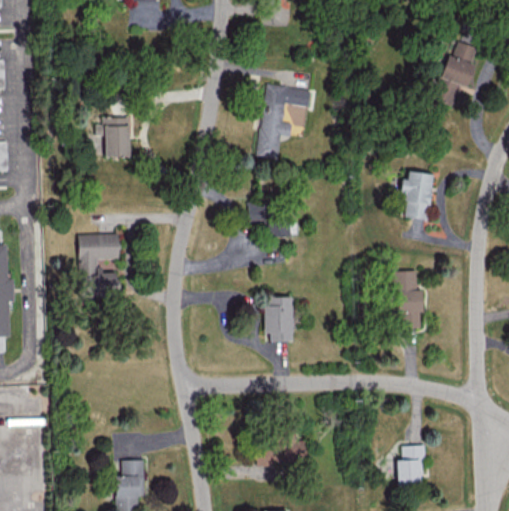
[(468,87),(476,64),(448,54),(431,102),(452,109),(460,84),(468,87)]
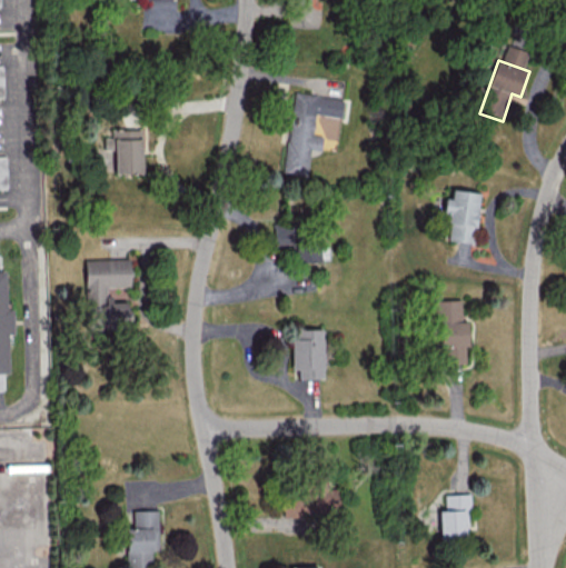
[(287,173),(309,176),(313,150),(324,151),(325,137),(315,136),(318,115),(344,118),(346,99),(296,93),(287,173)]
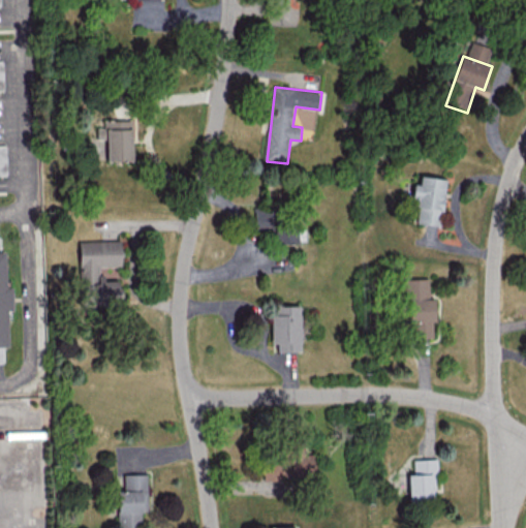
[(134,162),(133,121),(105,121),(105,127),(99,127),(99,141),(109,140),(109,162),(134,162)]
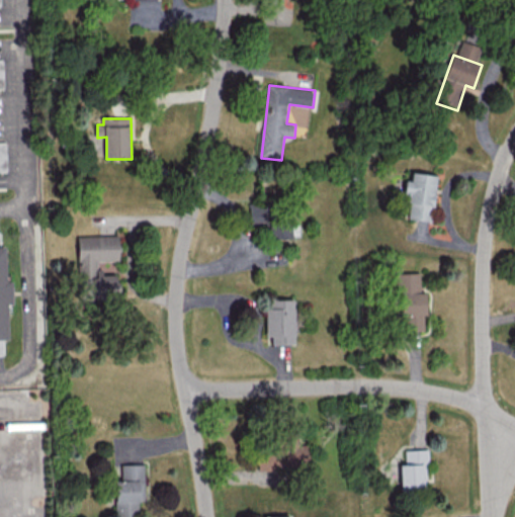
[(7,143),(0,143),(0,172),(8,173),(7,143)]
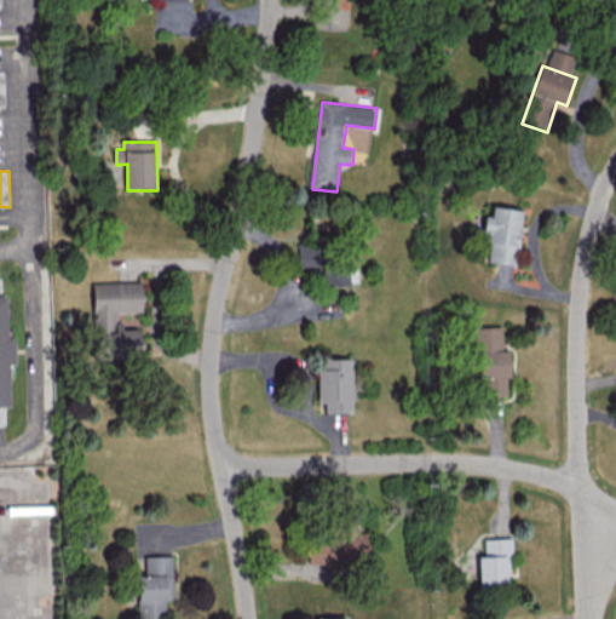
[(489,263),(518,265),(524,210),(495,207),(494,217),(488,216),(485,233),(493,234),(489,263)]
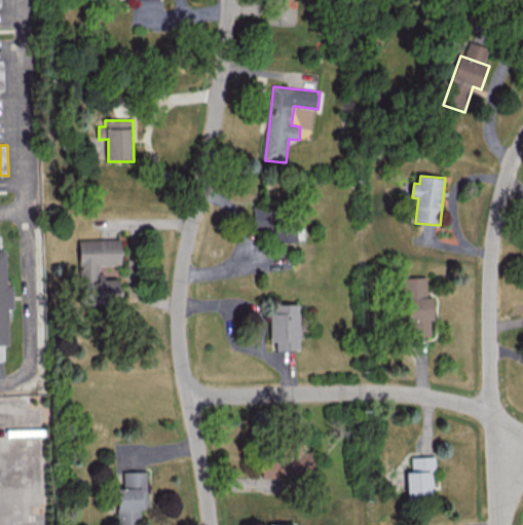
[(275,242),(297,242),(297,227),(275,227),(275,242)]
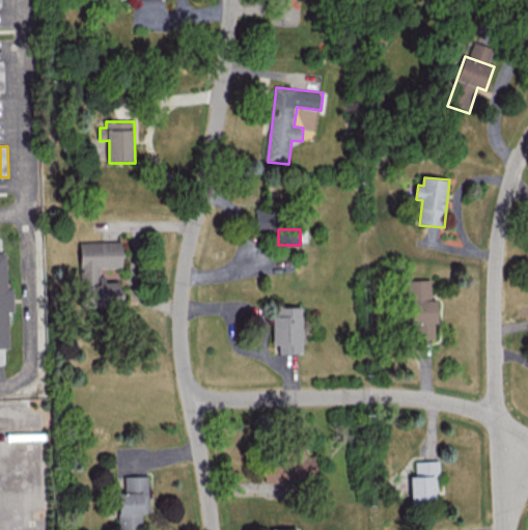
[(81,243),(83,306),(123,305),(122,282),(105,282),(105,269),(124,268),(123,242),(81,243)]
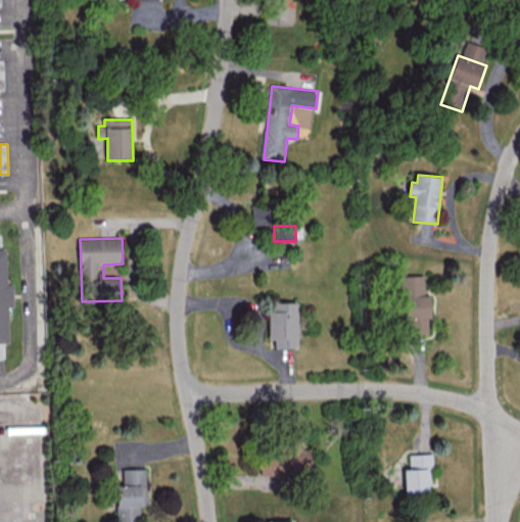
[(0,359),(5,360),(4,343),(9,343),(8,309),(14,309),(13,284),(7,284),(6,249),(0,249),(0,359)]
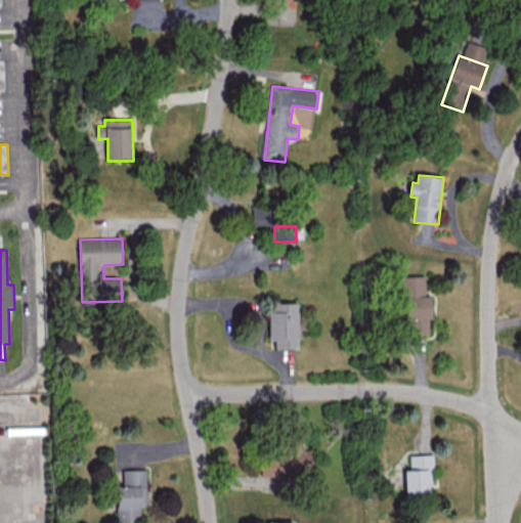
[(403,276),(405,317),(413,317),(413,336),(433,335),(432,295),(427,296),(426,276),(403,276)]
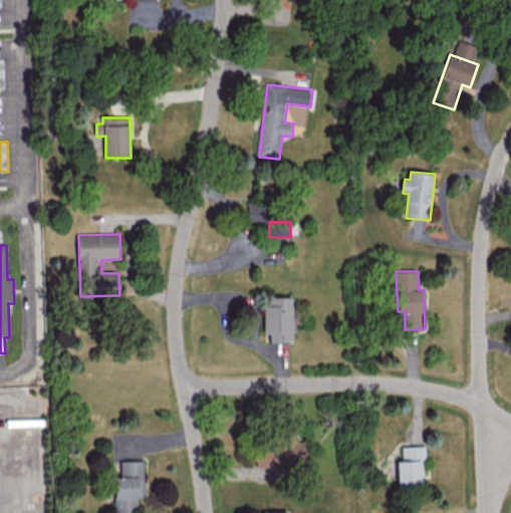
[(294,297),(265,298),(266,334),(271,333),(271,341),(295,341),(294,297)]
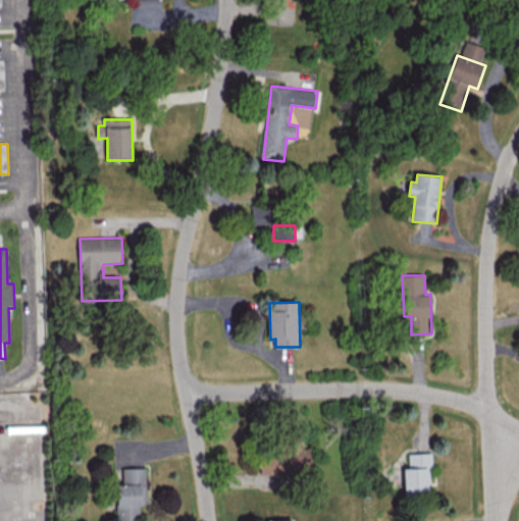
[(314,449),(304,449),(304,445),(263,445),(262,473),(314,473),(314,449)]
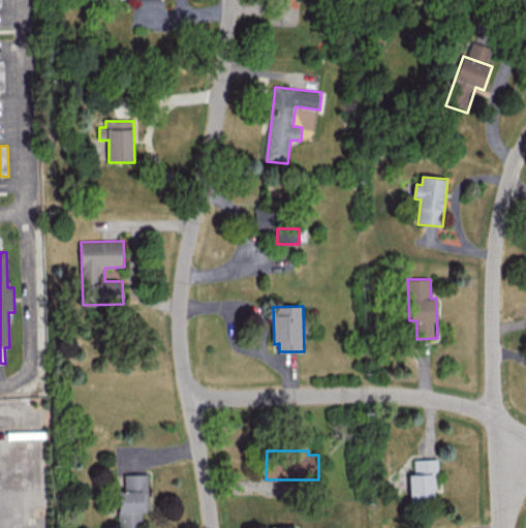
[(438,501),(437,460),(415,460),(416,474),(410,475),(411,502),(438,501)]
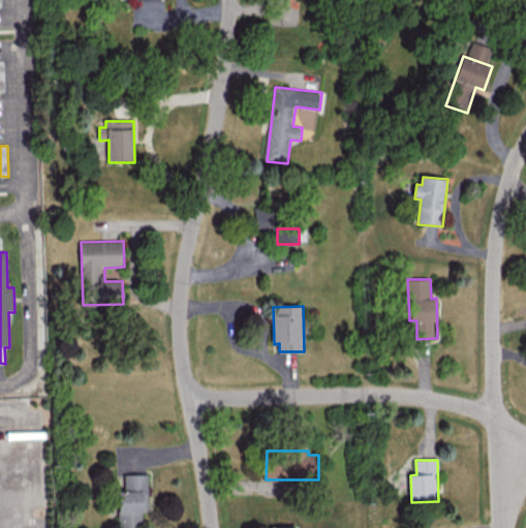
[(119,492),(120,527),(143,527),(143,511),(150,511),(149,474),(126,475),(126,492),(119,492)]
